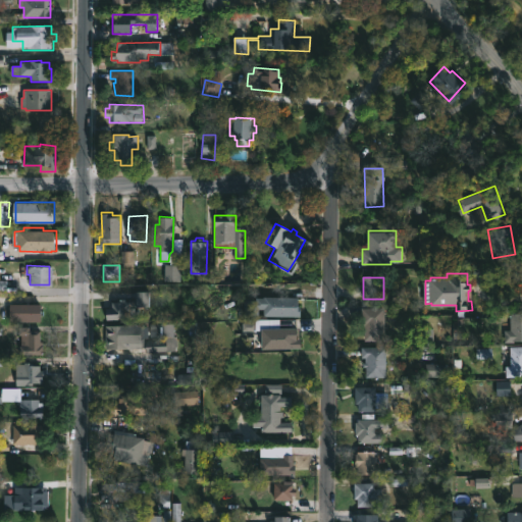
[(134,318),(106,319),(106,308),(113,307),(112,301),(136,300),(136,291),(151,291),(151,305),(134,305),(134,318)]
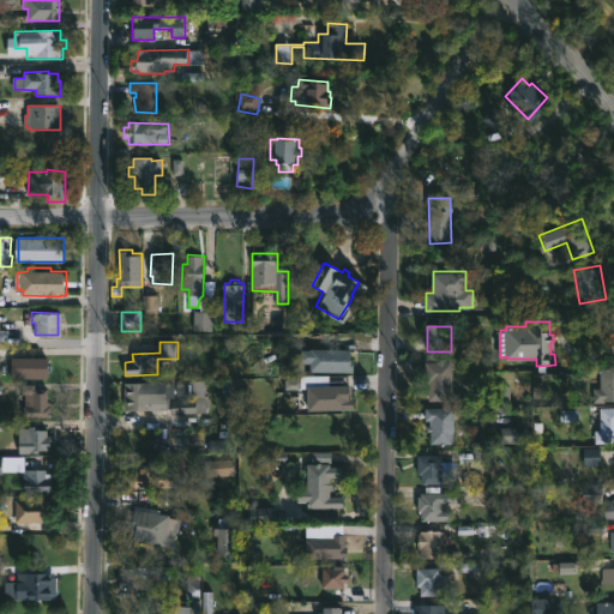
[(354,350),(353,373),(309,372),(311,362),(295,362),(295,353),(301,353),(302,348),(354,350)]
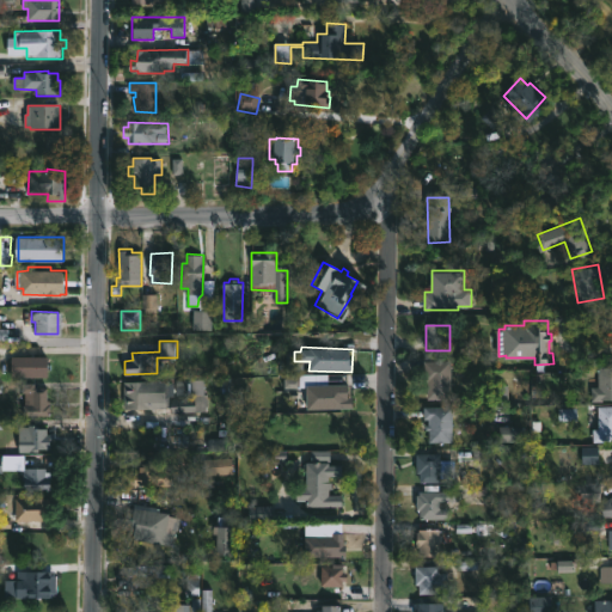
[(43,377),(7,377),(7,355),(43,355),(43,377)]
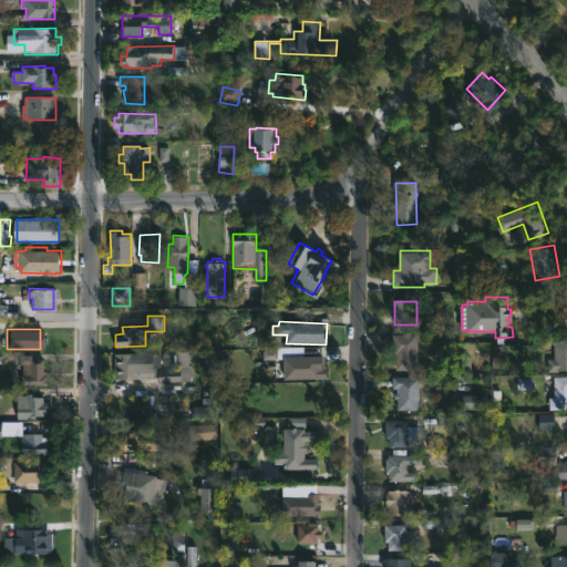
[(418,333),(418,336),(426,336),(426,342),(418,342),(419,370),(397,370),(397,353),(393,353),(393,346),(380,346),(380,338),(392,338),(392,333),(418,333)]
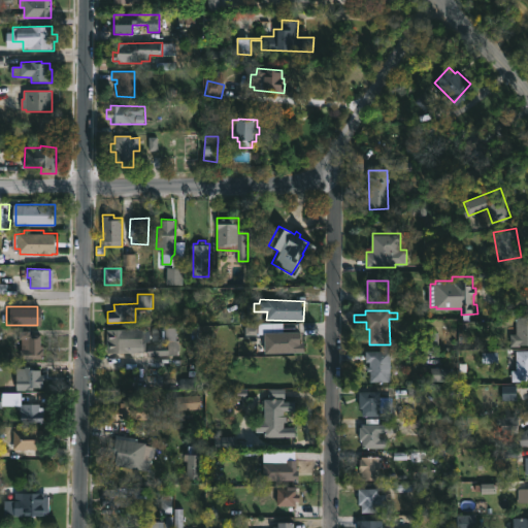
[(520,345),(510,347),(510,333),(517,333),(516,317),(527,316),(527,343),(520,344),(520,345)]
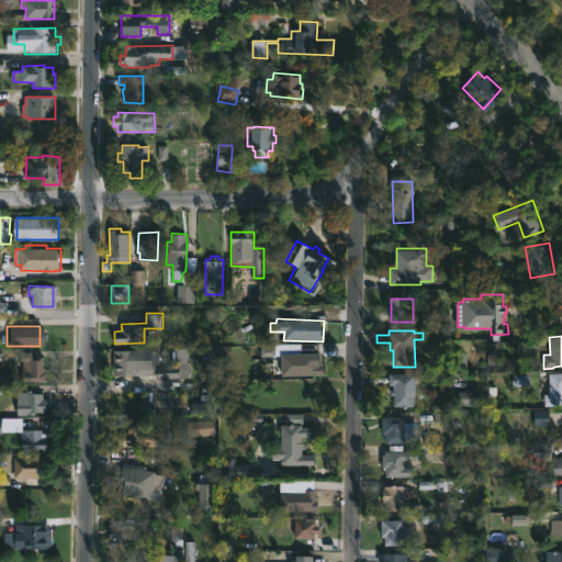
[(317,344),(317,353),(321,353),(321,366),(325,364),(326,374),(283,374),(283,356),(262,357),(262,347),(277,347),(277,345),(317,344)]
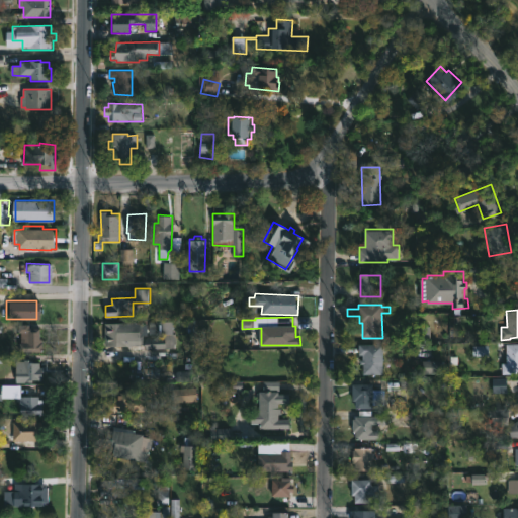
[(124,345),(105,346),(104,323),(138,322),(138,339),(124,339),(124,345)]
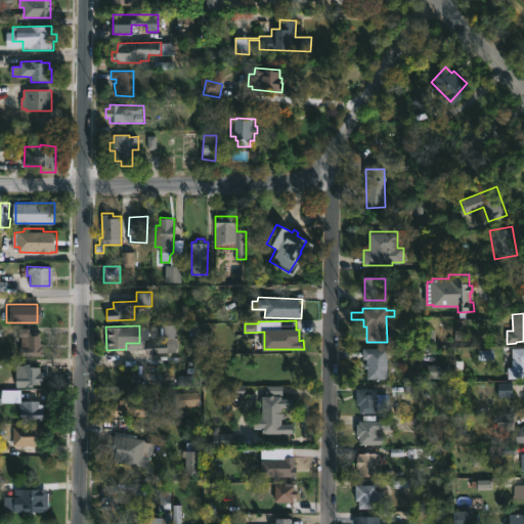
[(176,326),(151,326),(151,354),(176,354),(176,326)]
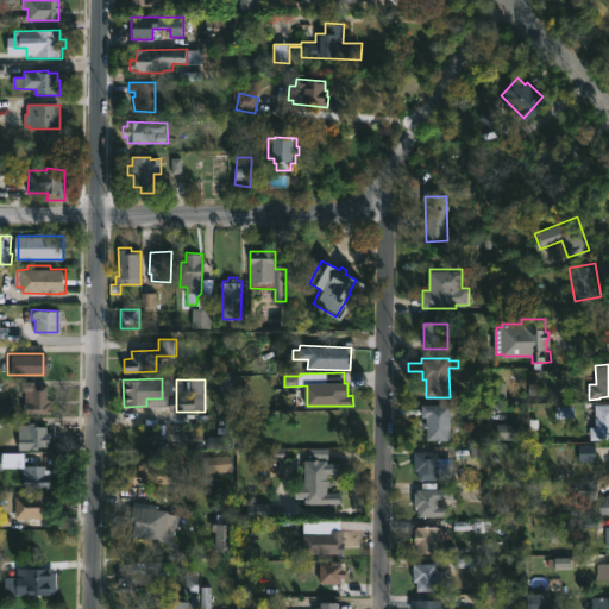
[(35,381),(35,385),(46,385),(46,402),(49,402),(49,413),(23,413),(23,402),(25,402),(25,390),(22,390),(22,381),(35,381)]
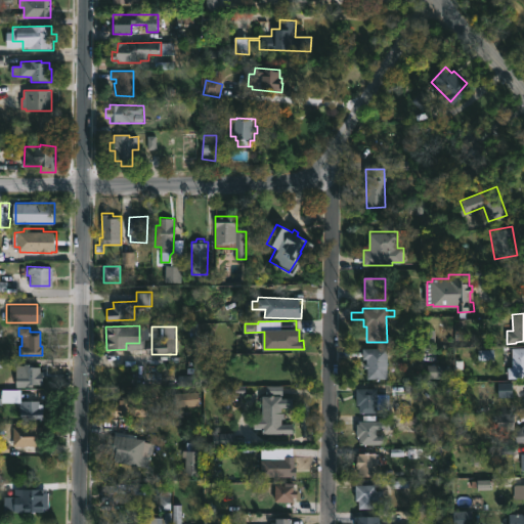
[(523,378),(510,379),(509,367),(514,367),(514,348),(523,347),(523,378)]
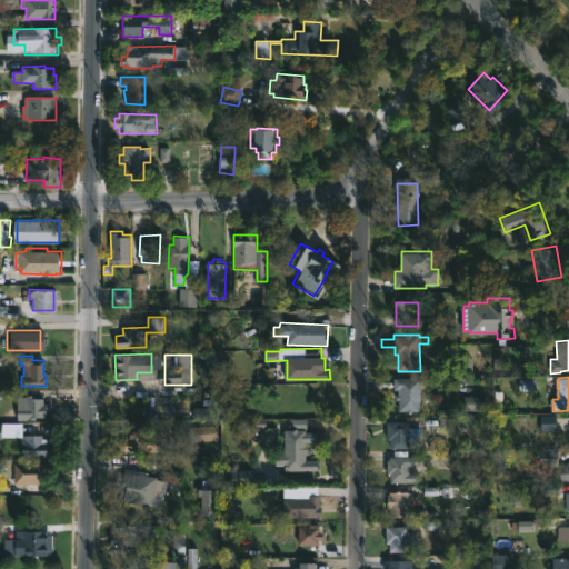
[(421,387),(421,405),(406,405),(406,396),(395,397),(395,378),(421,378),(421,387)]
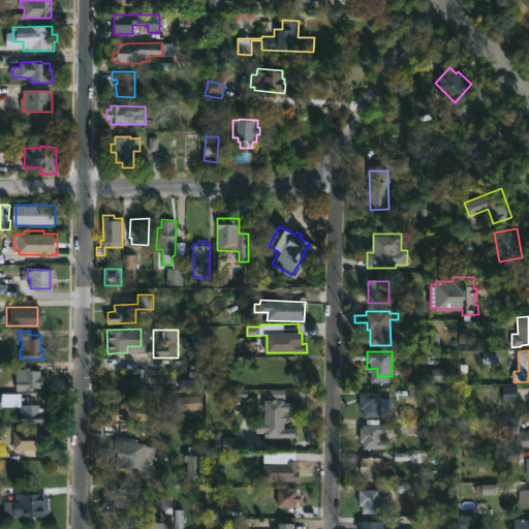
[(32,367),(32,370),(39,370),(39,375),(44,375),(44,387),(33,386),(33,390),(14,390),(14,368),(32,367)]
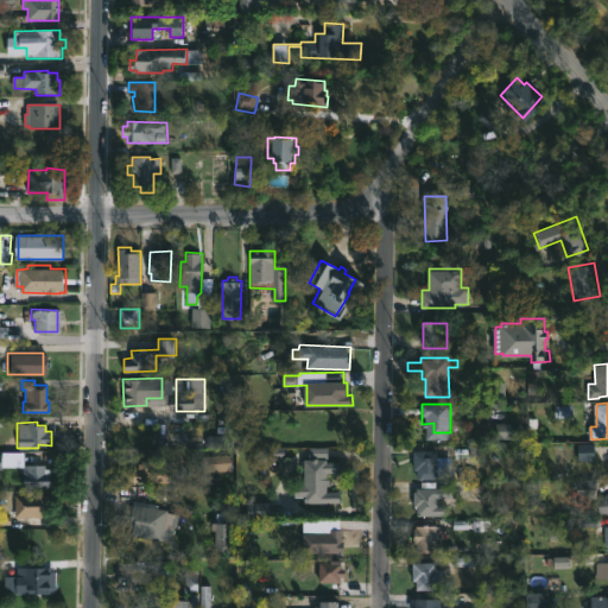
[(436,460),(436,479),(417,479),(417,469),(413,469),(413,451),(436,451),(436,460)]
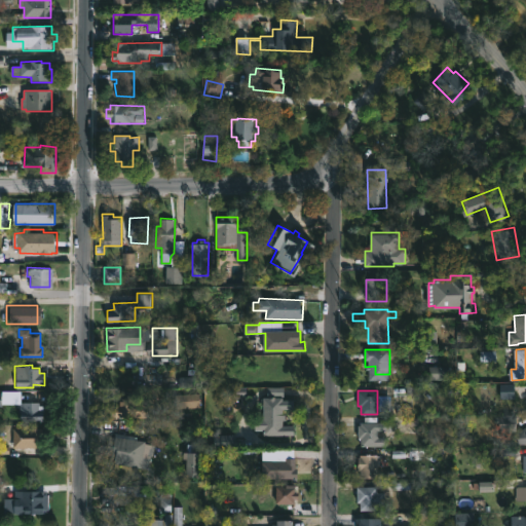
[(275,396),(275,397),(283,397),(283,400),(294,400),(294,408),(283,408),(283,414),(286,414),(286,419),(283,419),(283,425),(295,425),(295,435),(264,434),(264,429),(256,429),(256,419),(264,419),(264,397),(275,396)]
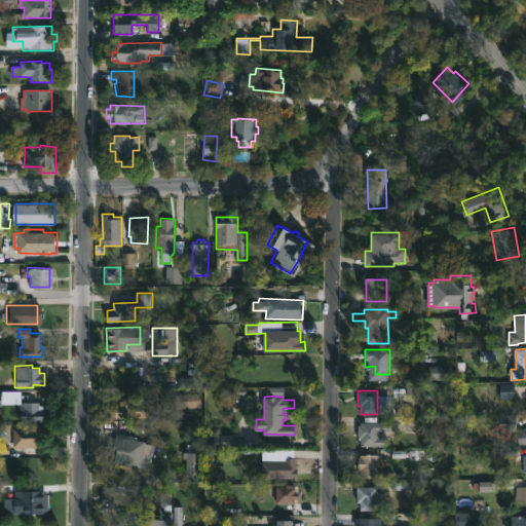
[(43,421),(19,421),(19,397),(36,397),(36,402),(39,402),(39,406),(43,406),(43,421)]
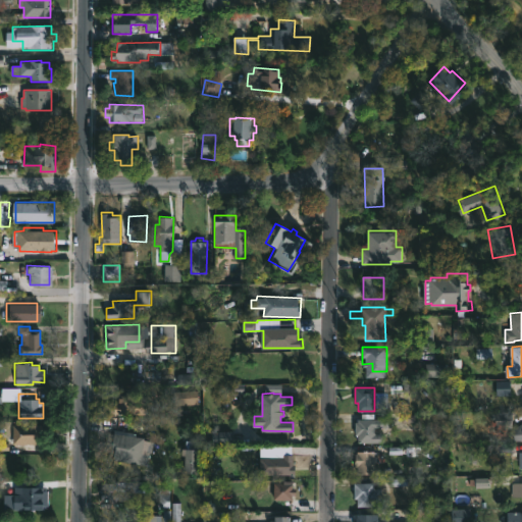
[(199,394),(175,394),(175,407),(199,407),(199,394)]
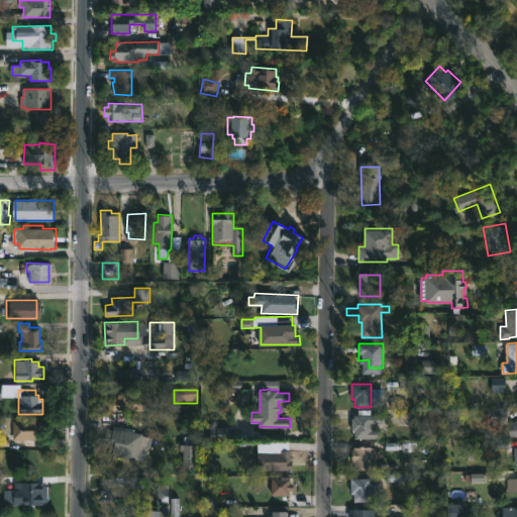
[(145,392),(145,410),(114,409),(114,396),(118,396),(119,393),(123,393),(123,391),(145,392)]
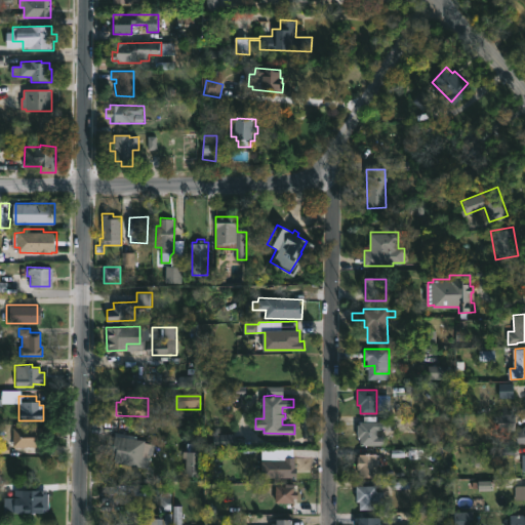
[(377,430),(377,436),(382,437),(382,445),(361,445),(361,437),(357,437),(357,425),(359,425),(359,421),(393,421),(392,430),(377,430)]
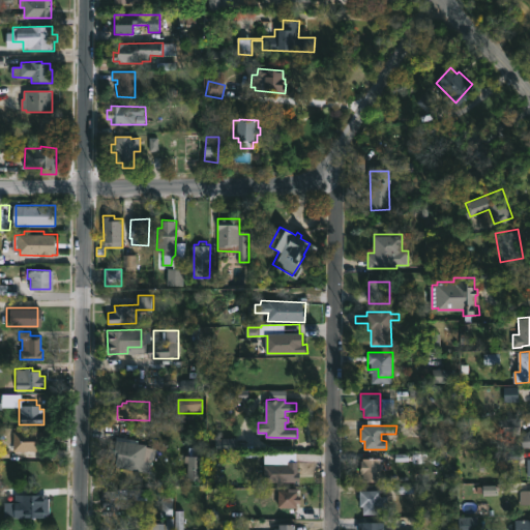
[(41,431),(41,441),(43,441),(43,450),(17,450),(17,441),(28,441),(28,431),(41,431)]
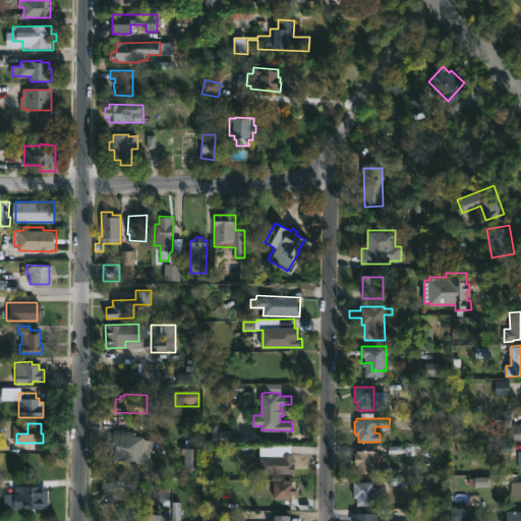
[(116,432),(123,433),(123,429),(136,431),(135,436),(145,437),(145,439),(152,440),(148,465),(114,459),(115,454),(106,451),(109,433),(107,432),(108,426),(117,428),(116,432)]
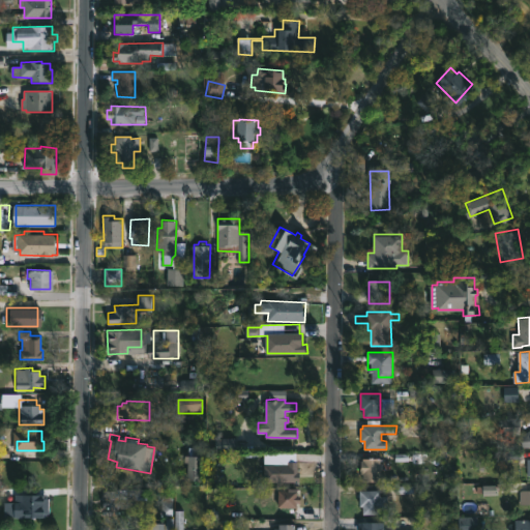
[(203,481),(183,480),(183,473),(187,473),(187,462),(185,462),(185,455),(203,457),(203,481)]
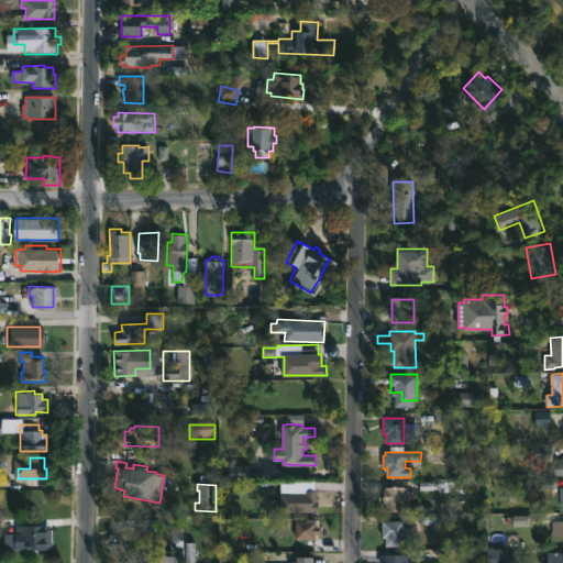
[(406,486),(405,510),(387,510),(387,504),(384,504),(385,489),(386,489),(386,486),(393,486),(393,485),(406,486)]
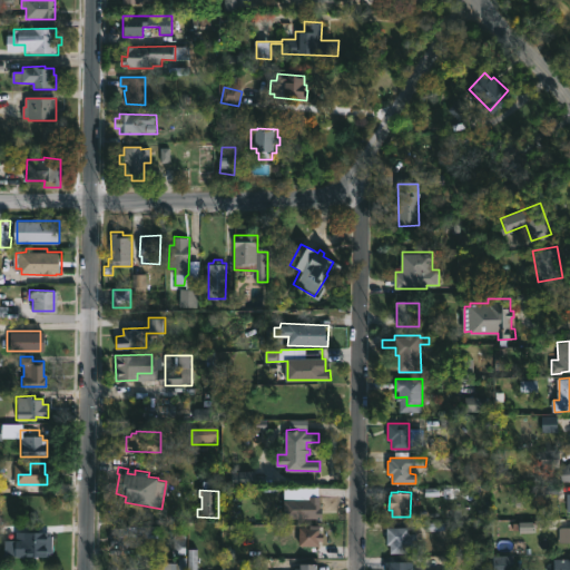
[(320,497),(320,508),(323,508),(323,518),(284,518),(284,499),(310,499),(310,497),(320,497)]
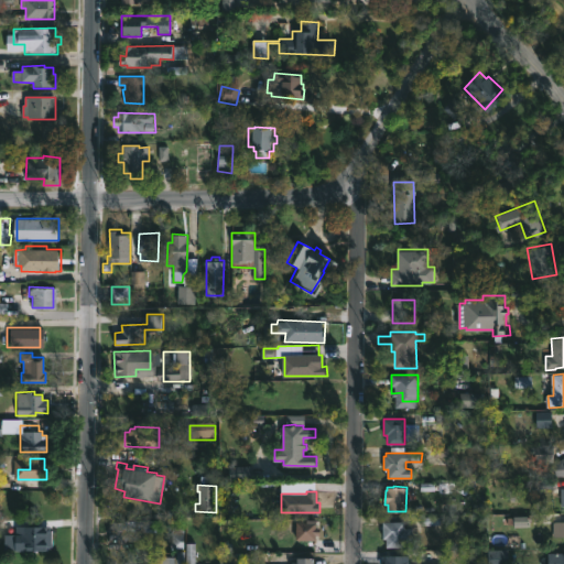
[(312,519),(312,522),(316,522),(316,528),(320,528),(320,535),(316,535),(316,540),(295,540),(295,521),(307,521),(307,519),(312,519)]
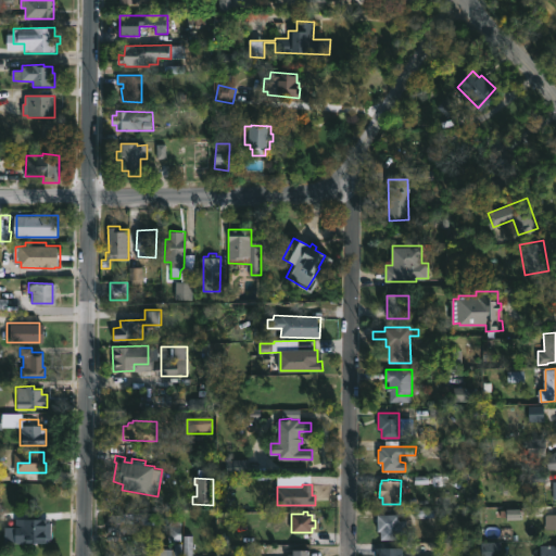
[(141,513),(141,523),(143,523),(143,533),(108,532),(109,514),(141,513)]
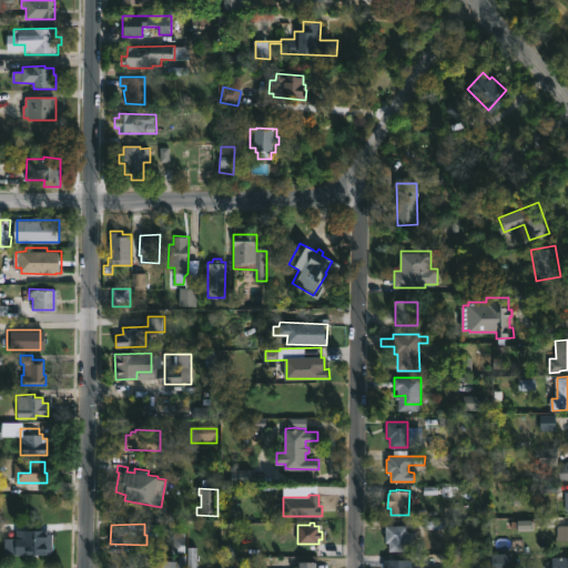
[(408,525),(408,531),(416,531),(416,547),(408,547),(409,550),(389,550),(389,543),(386,543),(386,525),(408,525)]
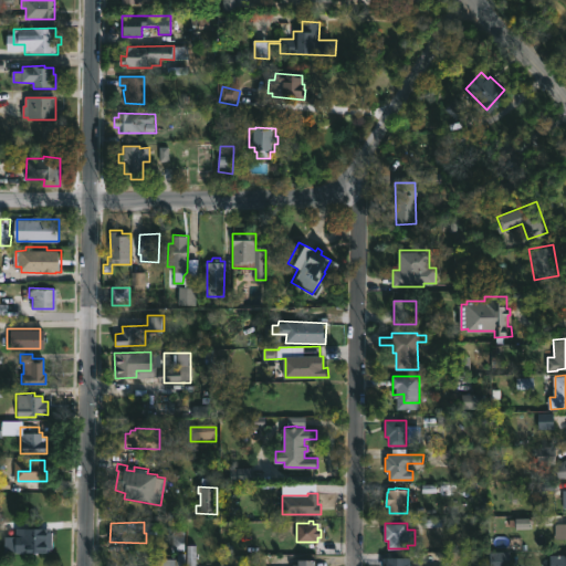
[(565,538),(557,538),(556,524),(565,523),(565,538)]
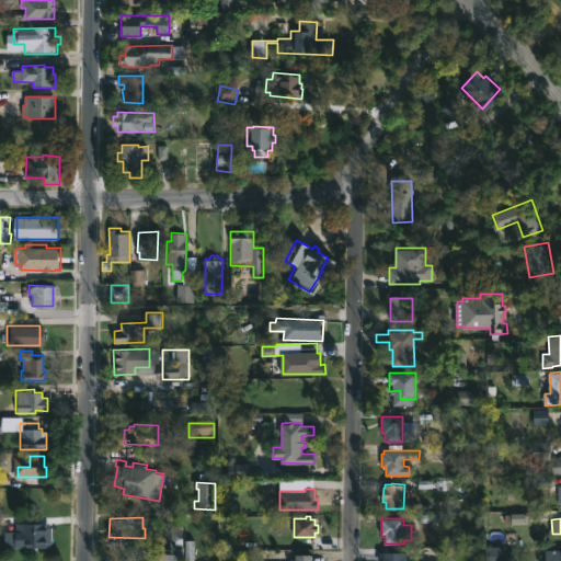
[(49,524),(48,548),(3,547),(3,531),(11,531),(12,524),(49,524)]
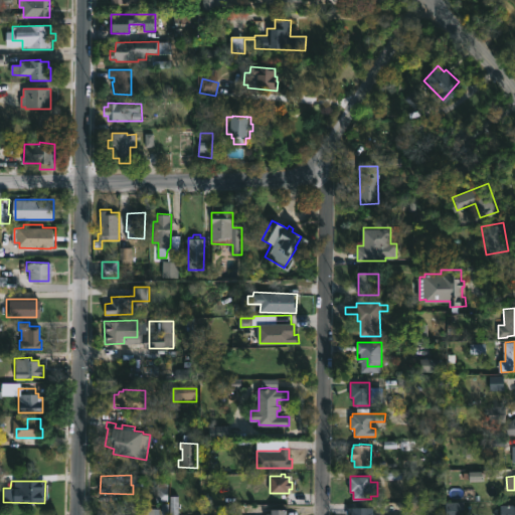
[(462,514),(463,505),(446,505),(445,514),(462,514)]
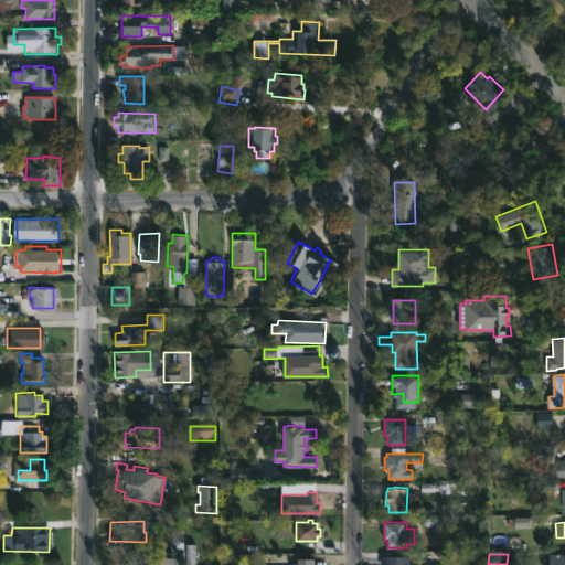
[(564,555),(564,564),(550,564),(550,555),(564,555)]
